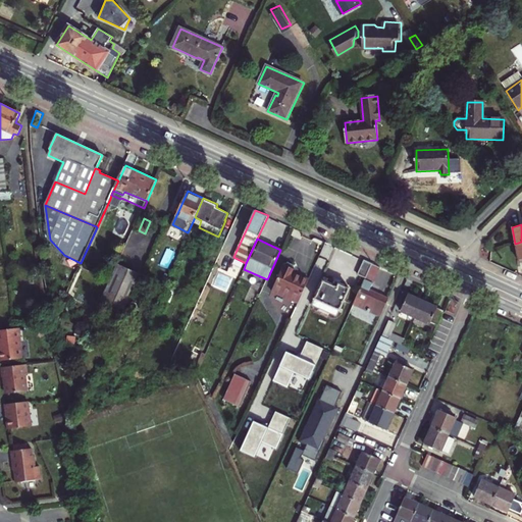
[(207,259),(216,263),(221,251),(213,247),(207,259)]
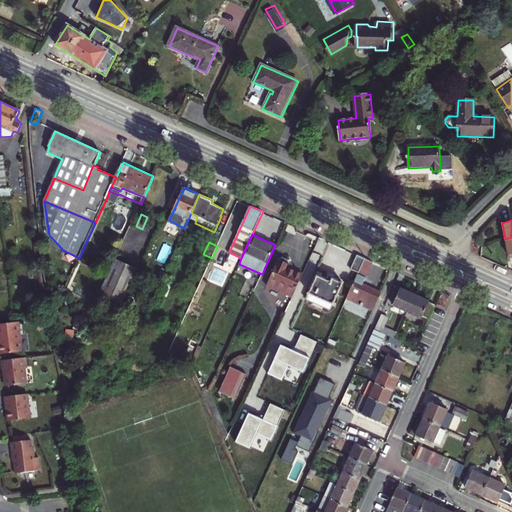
[(351,268),(359,272),(366,258),(357,255),(351,268)]
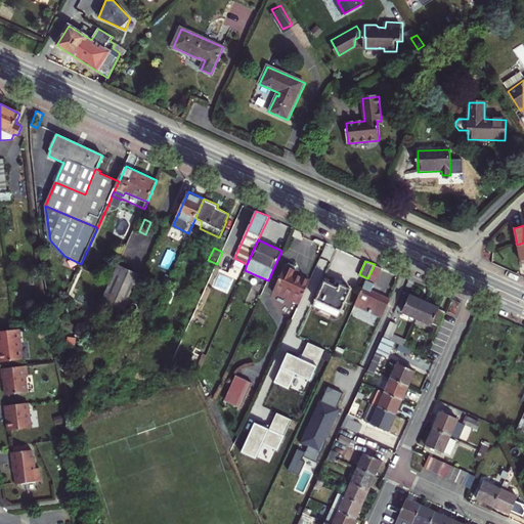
[(300,304),(310,280),(295,273),(297,270),(295,266),(290,263),(286,265),(273,292),(300,304)]
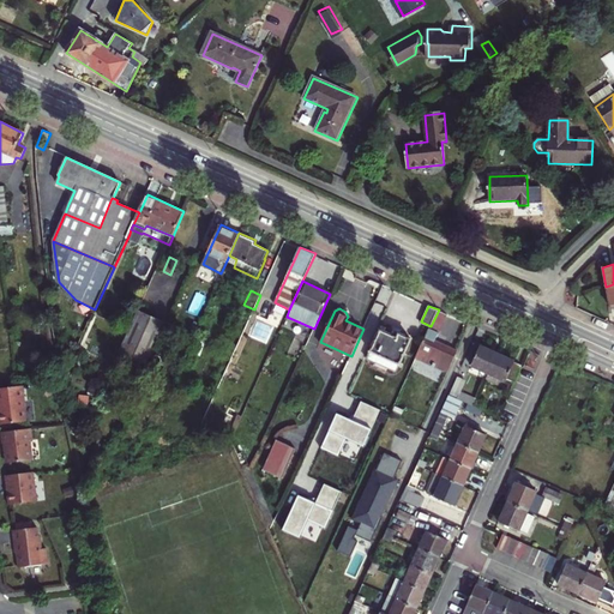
[(447,373),(457,350),(435,341),(447,314),(439,309),(431,326),(416,359),(447,373)]
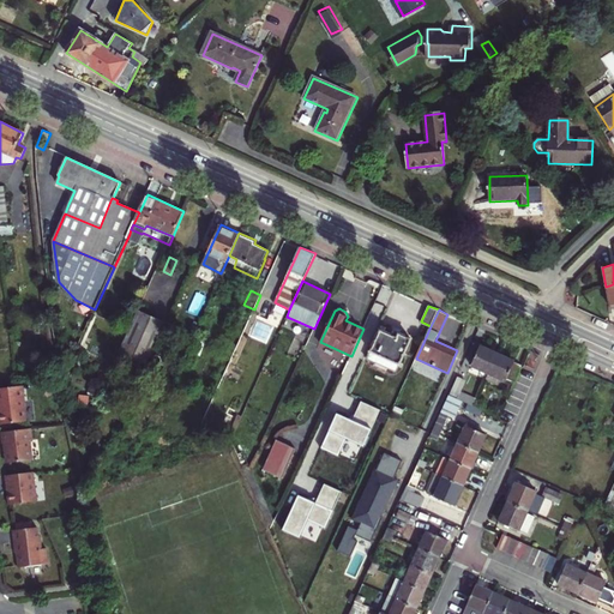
[(167,323),(139,311),(120,351),(148,363),(167,323)]
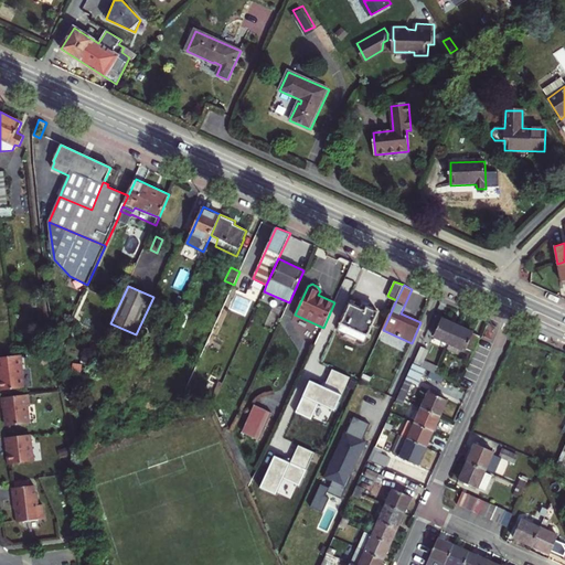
[(352,299),(350,302),(365,310),(368,306),(352,299)]
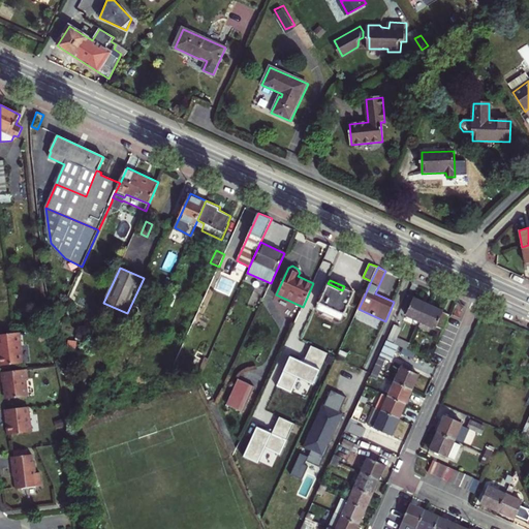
[(328,283),(319,302),(345,313),(354,291),(346,286),(345,287),(344,286),(342,290),(328,283)]
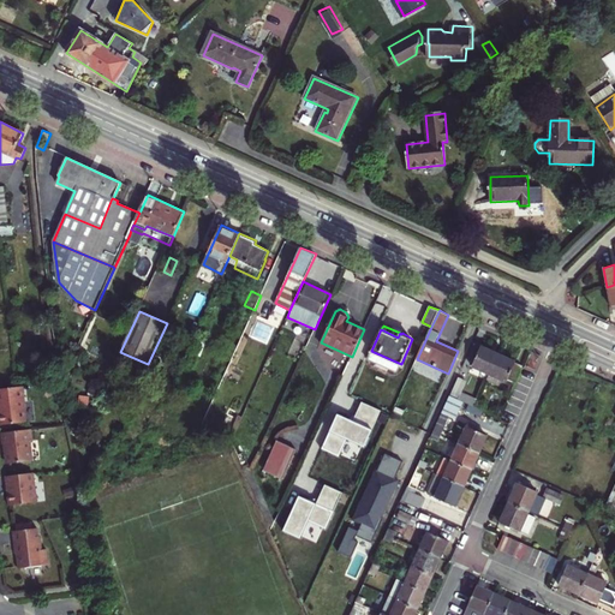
[(482,347),(473,365),(490,374),(499,354),(482,347)]
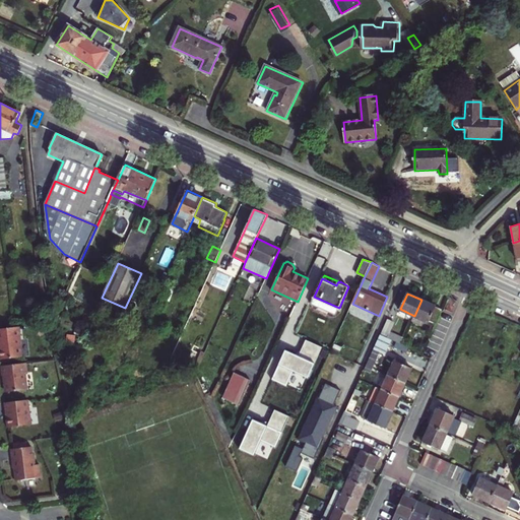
[(311,303),(336,315),(339,308),(314,297),(311,303)]
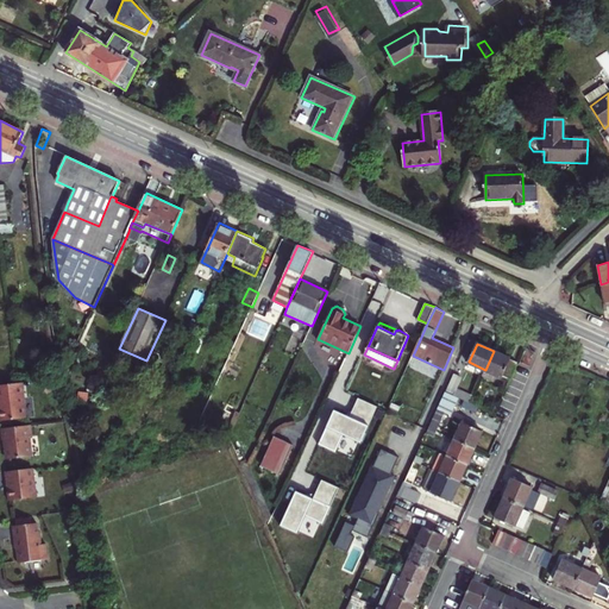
[(483,375),(507,387),(519,363),(494,351),(485,370),(483,375)]
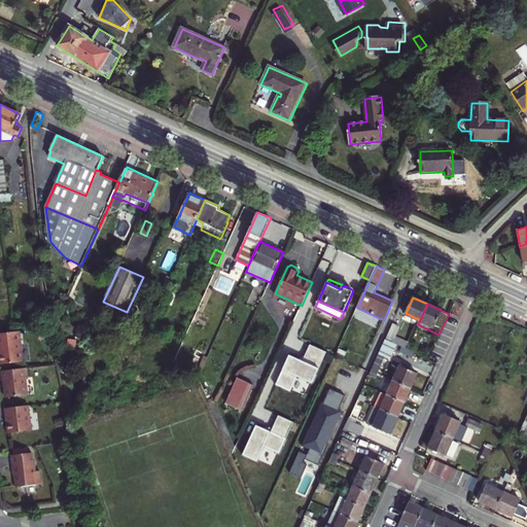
[(116,330),(121,320),(115,317),(111,327),(116,330)]
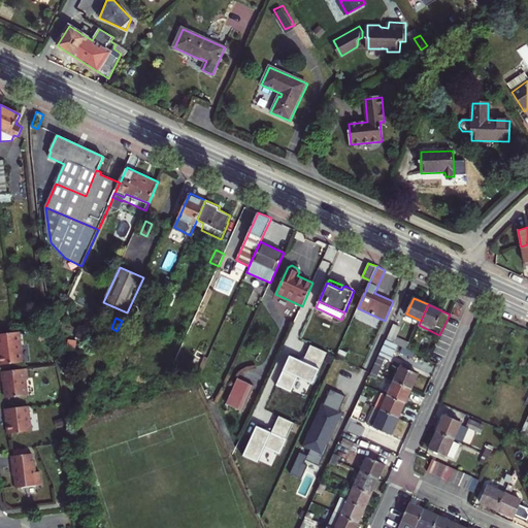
[(401,327),(394,324),(387,338),(399,344),(403,347),(405,340),(397,336),(401,327)]
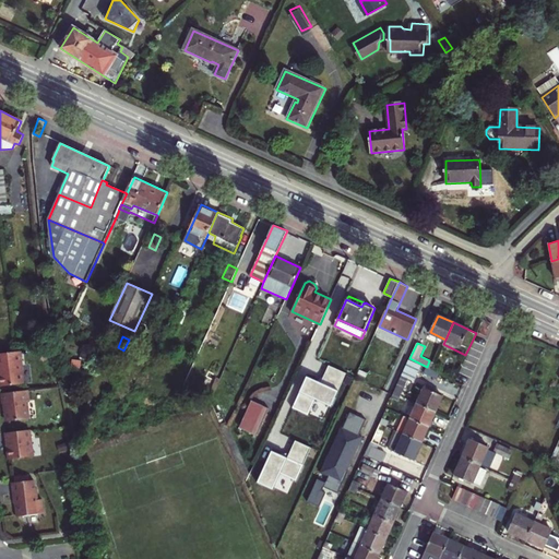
[(21,352),(0,354),(0,378),(1,387),(23,384),(21,366),(23,366),(21,352)]
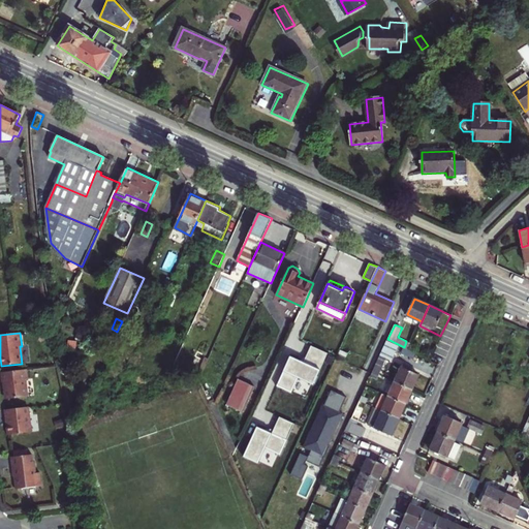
[(400,345),(387,339),(380,356),(373,371),(379,374),(387,358),(393,360),(400,345)]
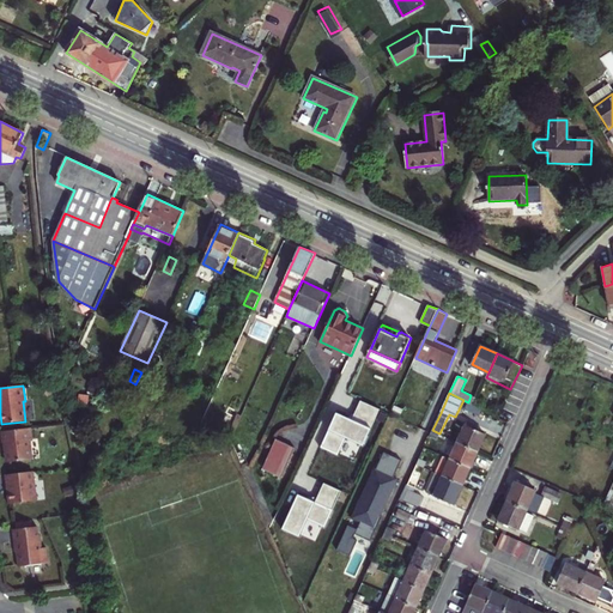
[(364,449),(381,410),(360,401),(354,417),(345,418),(337,414),(321,450),(339,457),(346,439),(364,449)]
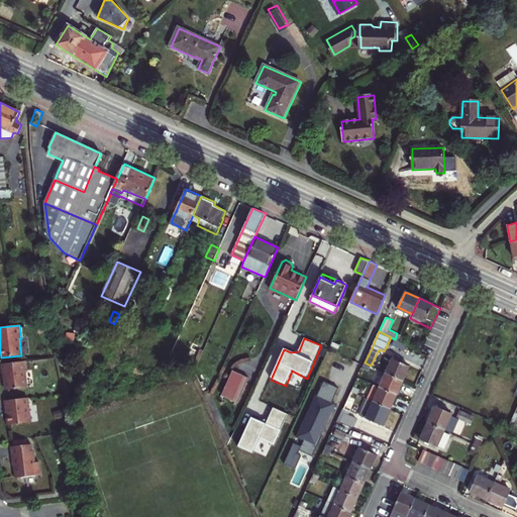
[(403,380),(410,366),(394,358),(387,373),(403,380)]
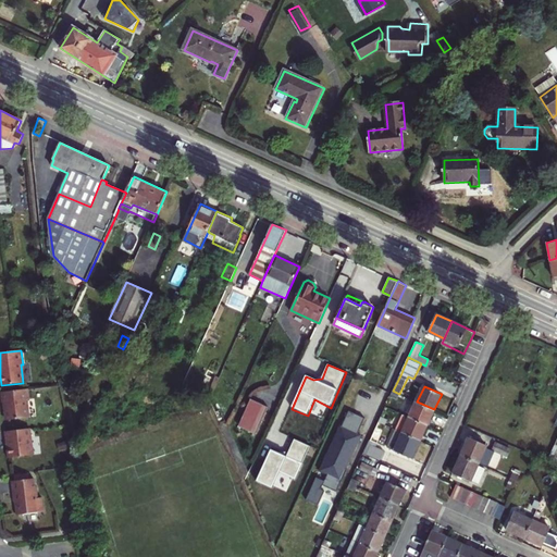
[(28,390),(1,393),(2,403),(4,403),(7,421),(28,418),(26,400),(29,399),(28,390)]
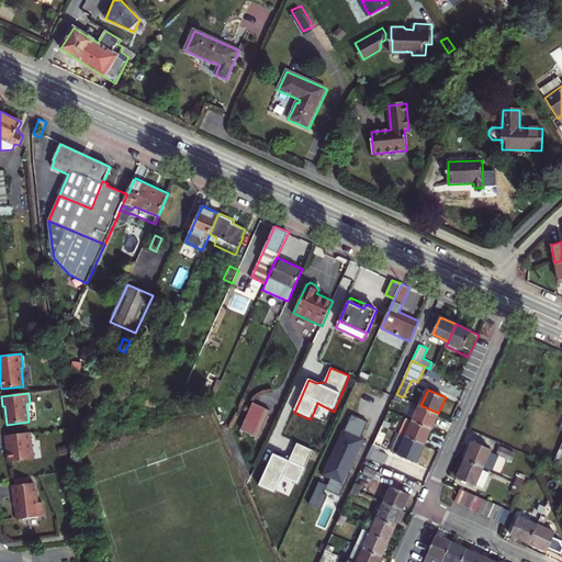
[(253,402),(240,429),(259,437),(271,411),(253,402)]
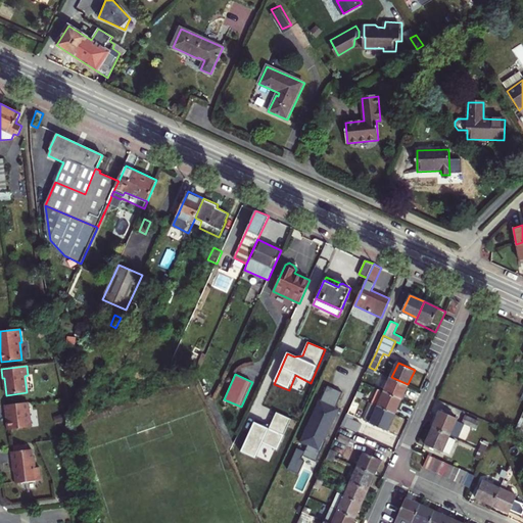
[(391,377),(389,382),(386,390),(385,392),(401,399),(408,384),(391,377)]
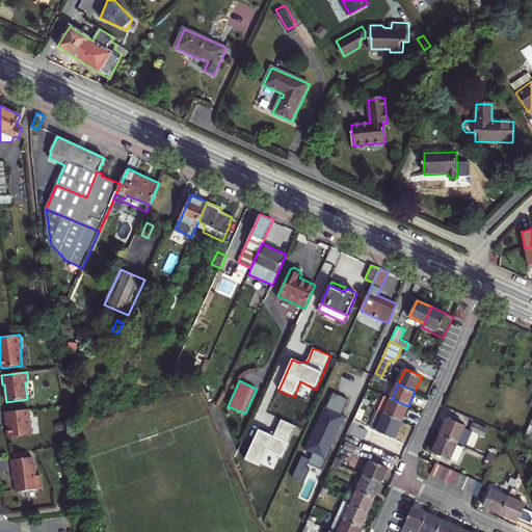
[(349,399),(334,392),(327,407),(325,406),(306,449),(314,453),(309,463),(322,470),(331,448),(329,447),(331,444),(333,443),(345,416),(342,415),(349,399)]
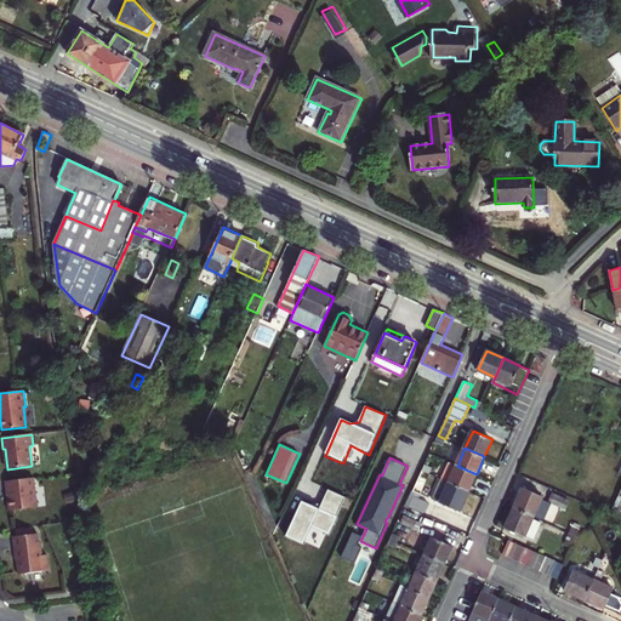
[(434,465),(426,461),(422,471),(429,474),(434,465)]
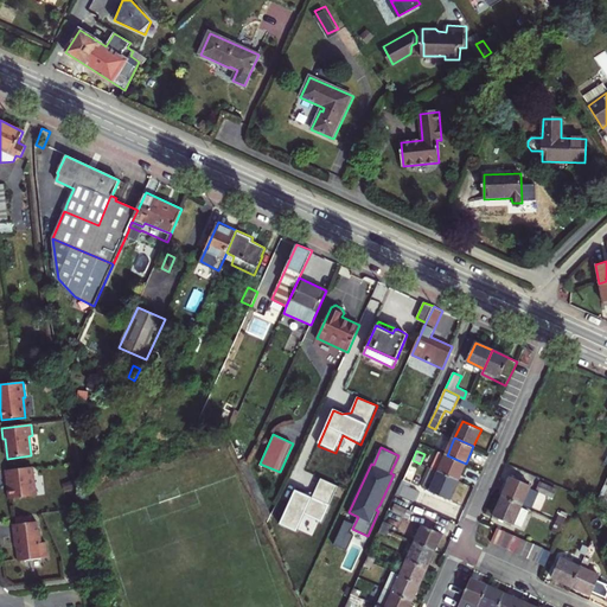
[(447,455),(439,452),(432,468),(439,472),(458,480),(466,464),(447,455)]
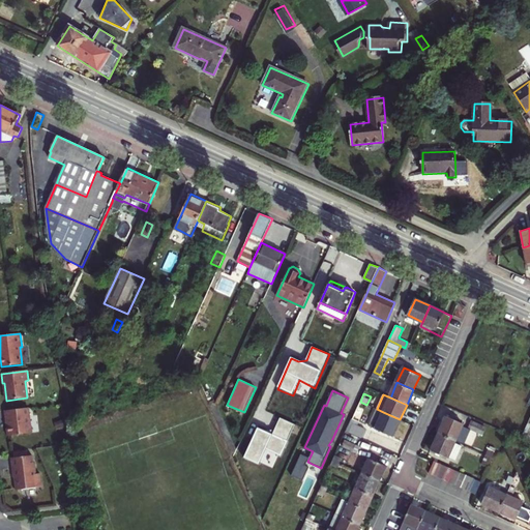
[(366,405),(360,402),(352,419),(358,422),(366,405)]
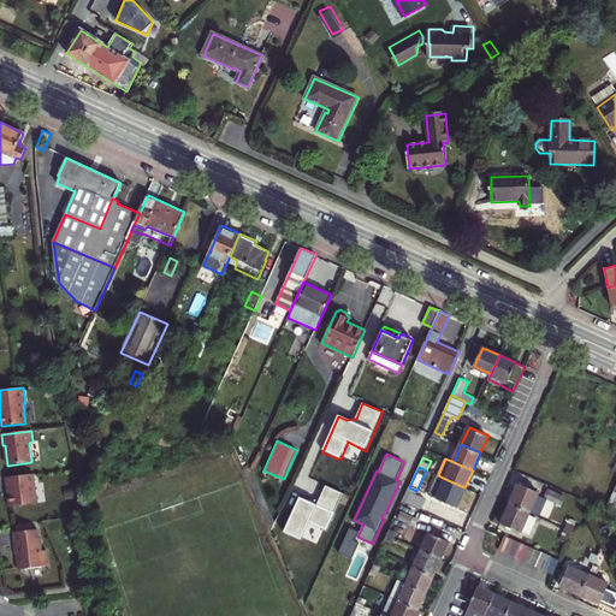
[(33,474),(6,478),(10,507),(36,503),(33,474)]
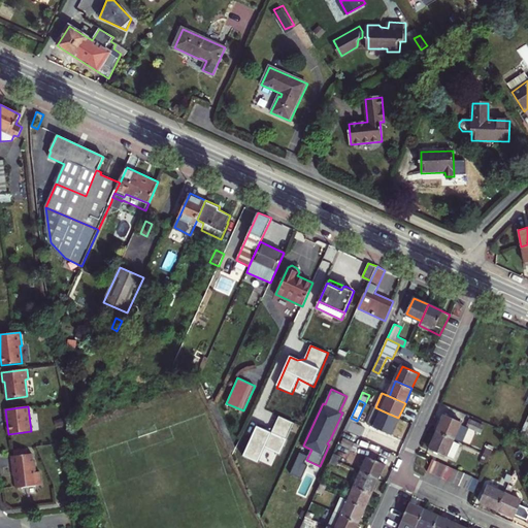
[(367,425),(391,435),(398,418),(382,410),(375,407),(367,425)]
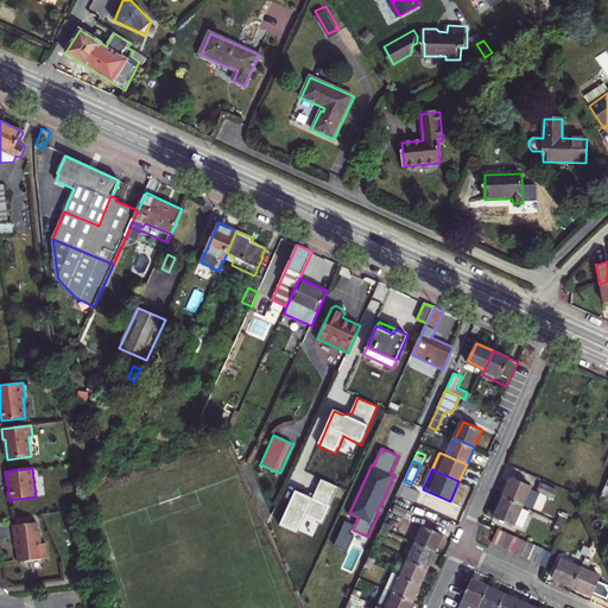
[(607,476),(596,502),(607,506),(607,500),(606,499),(607,493),(607,476)]
